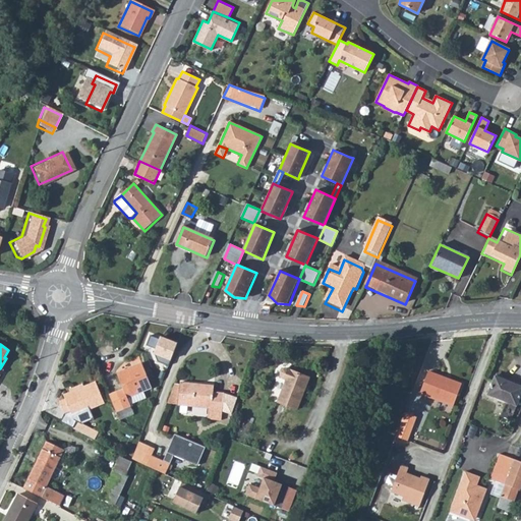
[(123,393),(110,398),(117,414),(129,409),(129,408),(146,401),(142,395),(152,391),(141,367),(117,378),(123,393)]
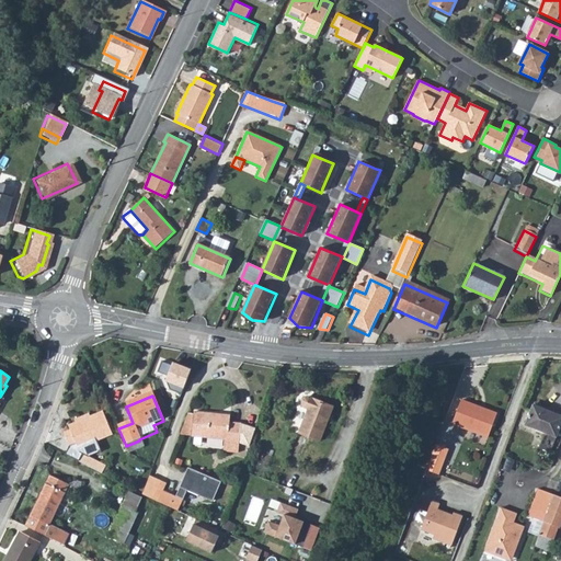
[(454,424),(490,438),(499,415),(462,401),(454,424)]
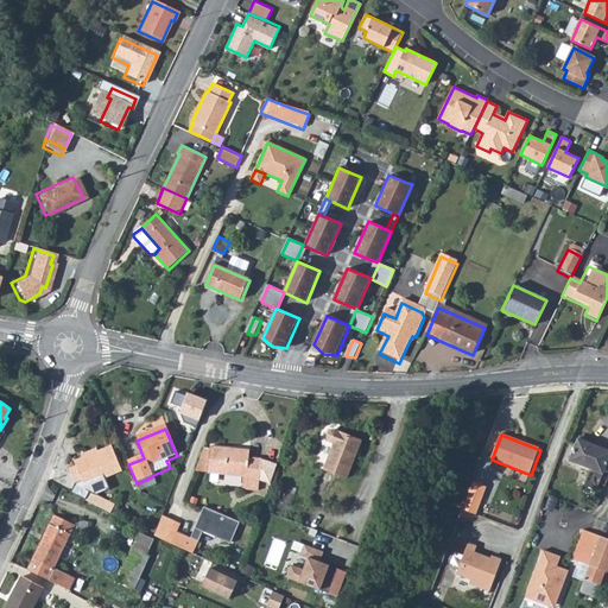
[(331,449),(324,477),(348,485),(360,445),(333,437),(329,437),(328,438),(327,441),(327,443),(328,445),(331,449)]
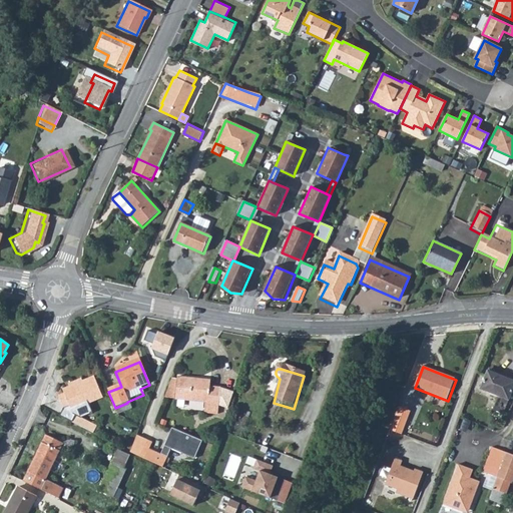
[(495,411),(495,412),(504,416),(512,392),(512,381),(489,372),(482,390),(500,397),(495,411)]
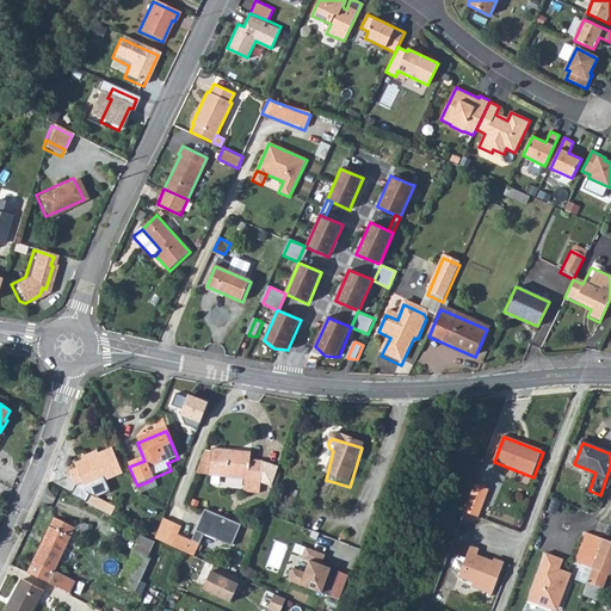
[(210,446),(208,474),(244,476),(242,489),(259,492),(261,461),(250,460),(251,450),(210,446)]
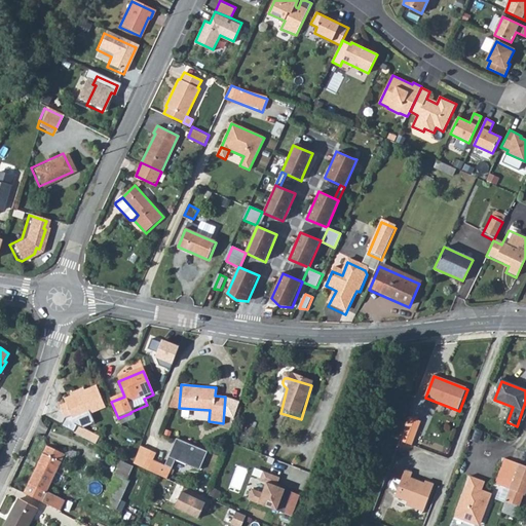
[(72,418),(74,425),(90,418),(106,412),(97,387),(65,401),(67,408),(61,410),(65,421),(72,418)]
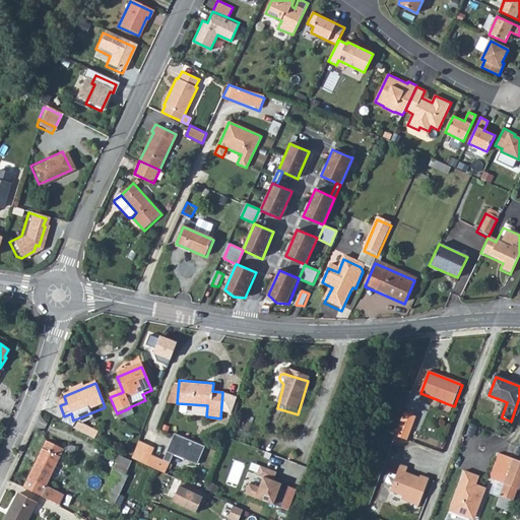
[(89,413),(73,420),(75,426),(77,427),(83,429),(84,427),(86,424),(89,421),(91,419),(89,413)]
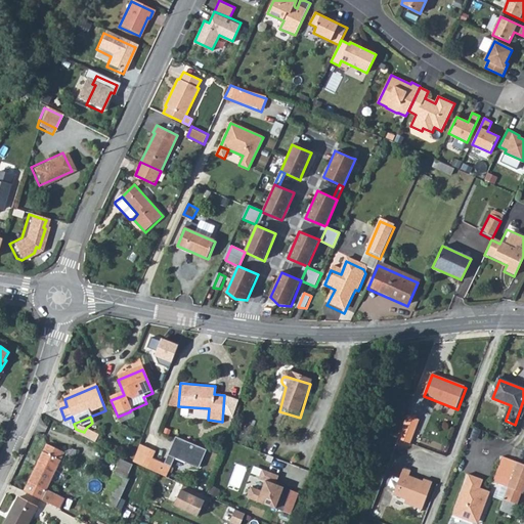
[(408,417),(399,440),(411,445),(420,421),(408,417)]
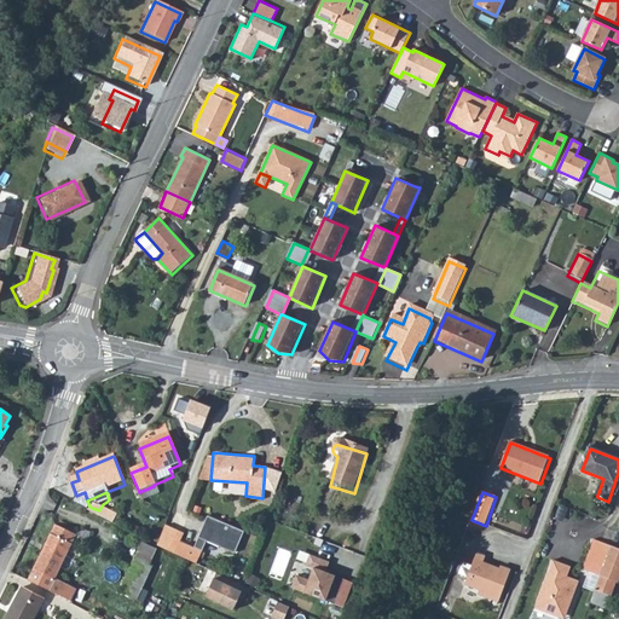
[(92,508),(88,516),(115,530),(119,520),(99,510),(92,508)]
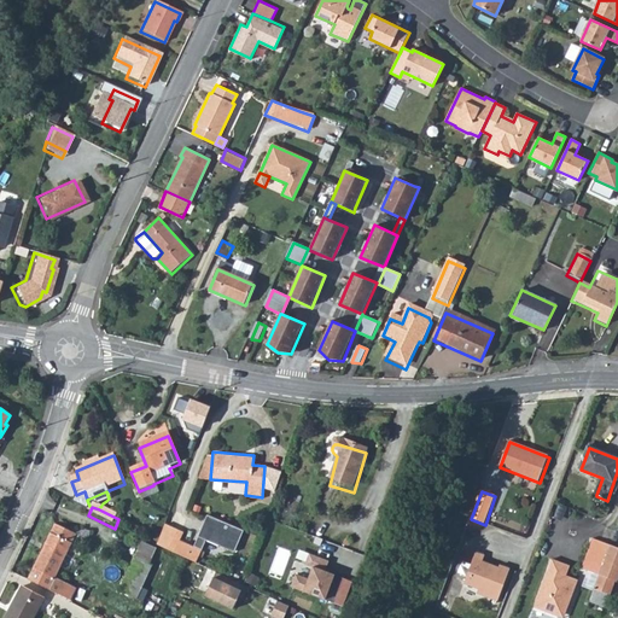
[(165,523),(157,543),(197,561),(207,538),(234,551),(245,529),(208,516),(194,544),(181,537),(184,530),(165,523)]
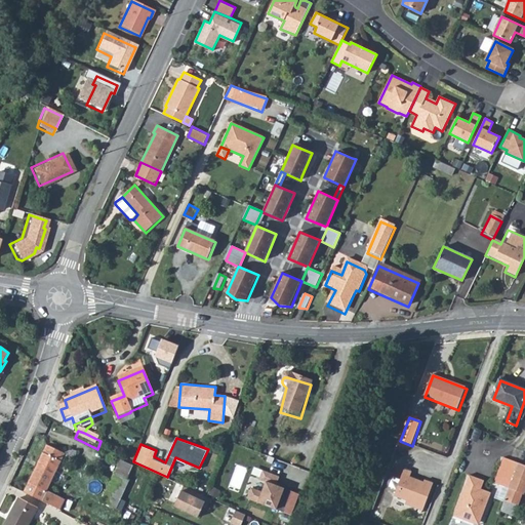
[(43,446),(22,495),(43,507),(55,513),(61,502),(42,493),(59,454),(43,446)]
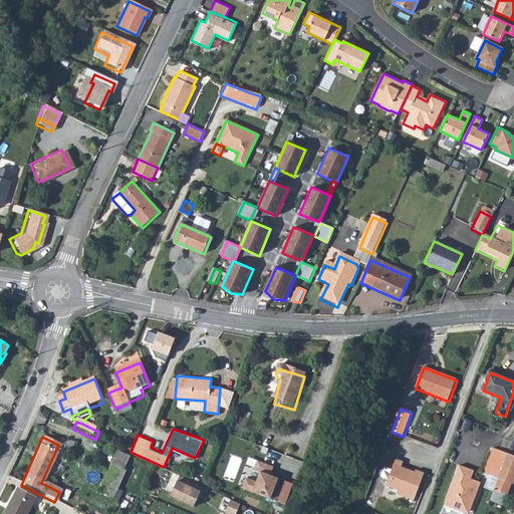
[(484,473),(499,479),(508,454),(493,448),(484,473)]
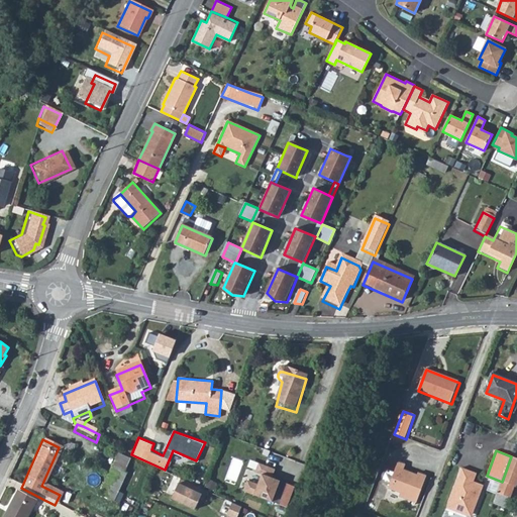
[(502,482),(498,492),(512,497),(516,486),(516,458),(511,456),(502,482)]
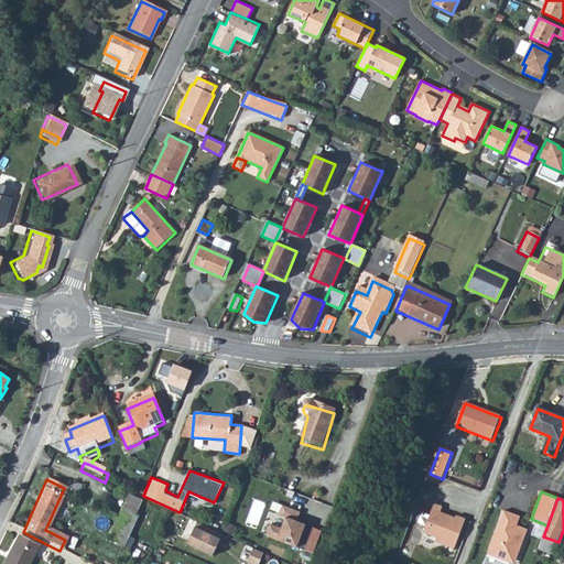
[(115,544),(130,552),(144,523),(142,522),(150,508),(137,501),(115,544)]
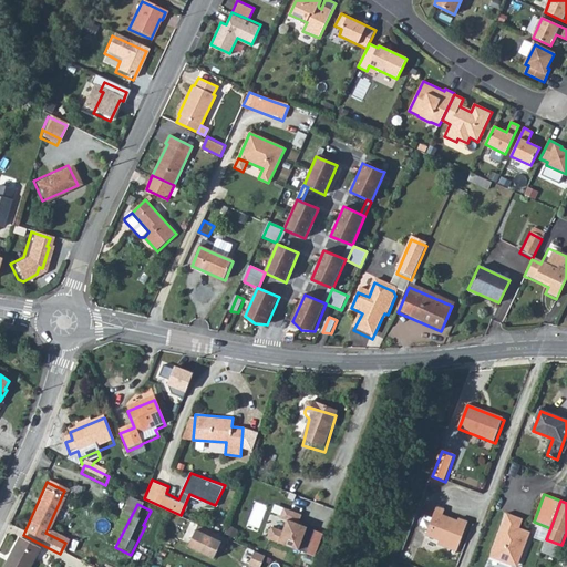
[(439,507),(428,537),(443,544),(442,547),(457,554),(470,524),(460,521),(459,523),(444,517),(446,511),(439,507)]
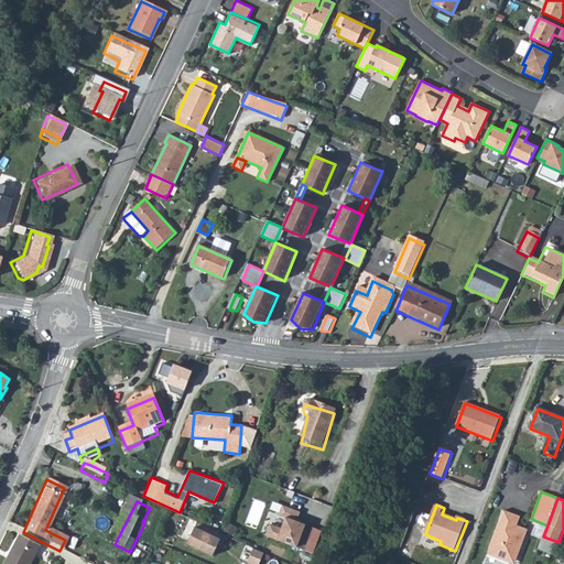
[(303,512),(285,506),(282,514),(291,518),(286,530),(273,524),(268,535),(303,550),(312,525),(300,521),(303,512)]
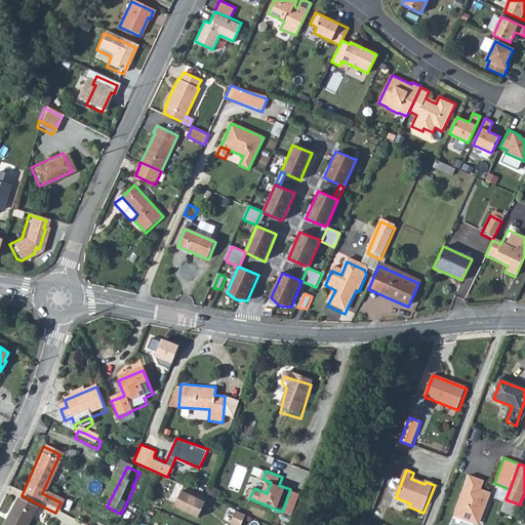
[(454,516),(475,524),(481,510),(485,511),(492,493),(478,488),(481,480),(470,476),(454,516)]
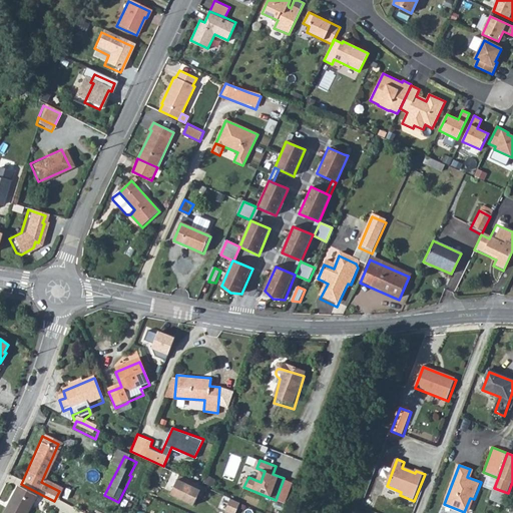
[(181,481),(174,496),(197,507),(206,488),(181,476),(179,480),(181,481)]
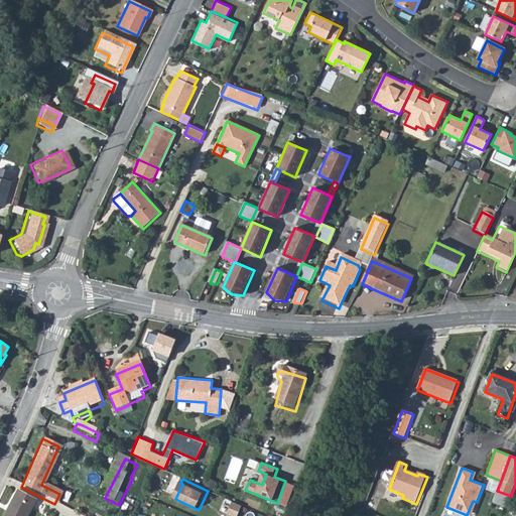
[(7,515),(32,515),(39,504),(19,494),(7,515)]
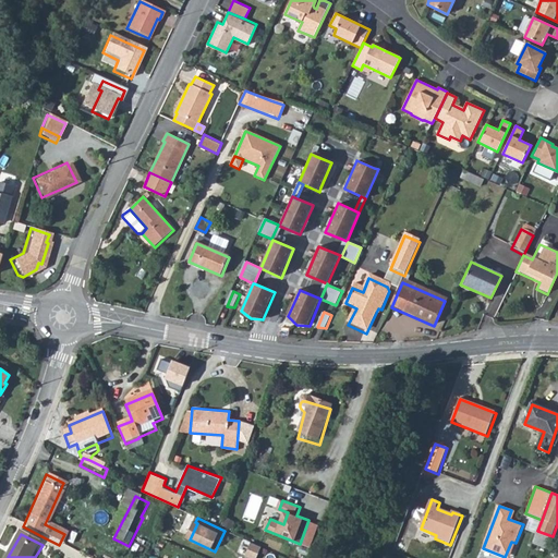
[(505,557),(507,557),(509,557),(516,543),(511,542),(505,557)]
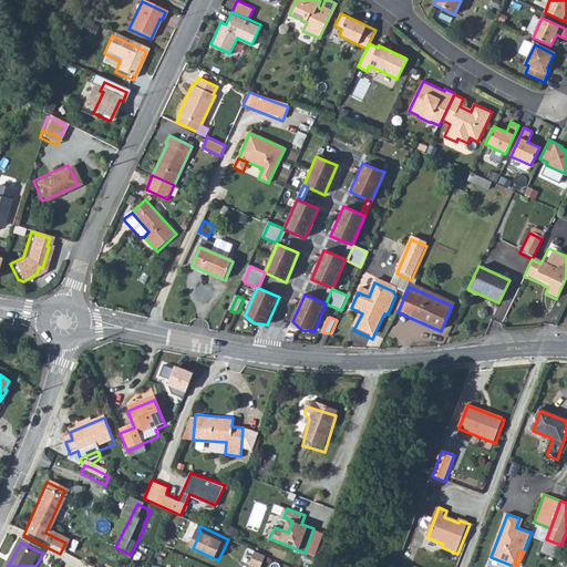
[(257,552),(251,566),(254,566),(264,566),(268,557),(257,552)]
